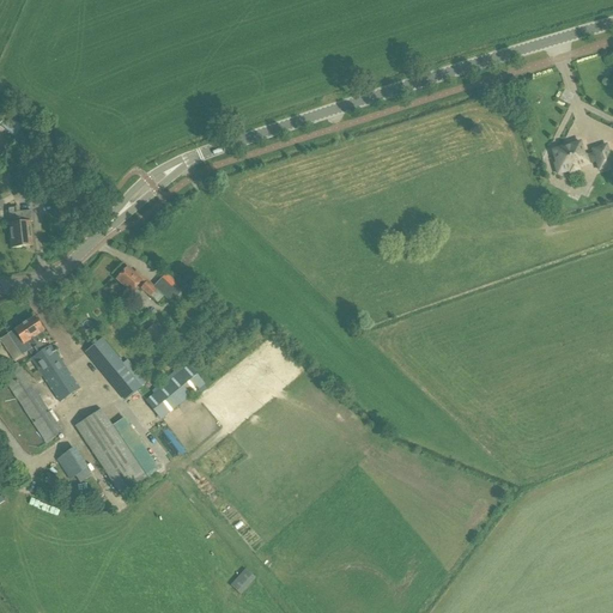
[(594,152),(584,155),(581,143),(553,151),(557,164),(554,165),(558,175),(569,171),(570,174),(581,171),(580,169),(590,165),(590,164),(598,162),(600,171),(612,165),(607,146),(593,150),(594,152)]
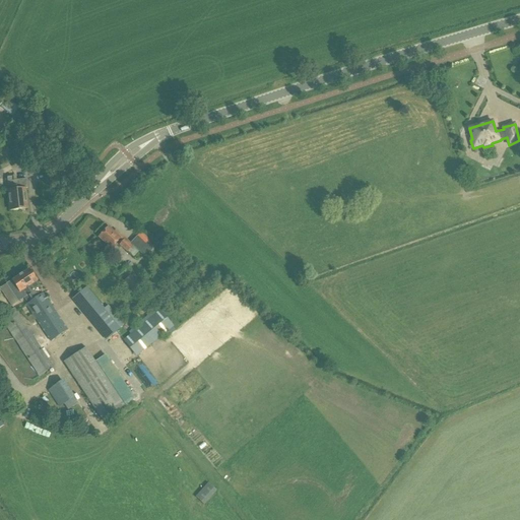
[(27,209),(25,189),(28,189),(27,180),(14,181),(13,177),(7,178),(11,211),(27,209)]
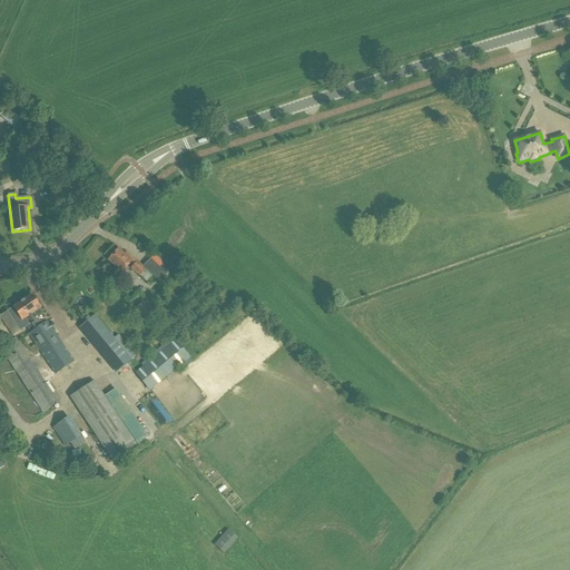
[(134,262),(120,249),(109,261),(123,274),(134,262)]
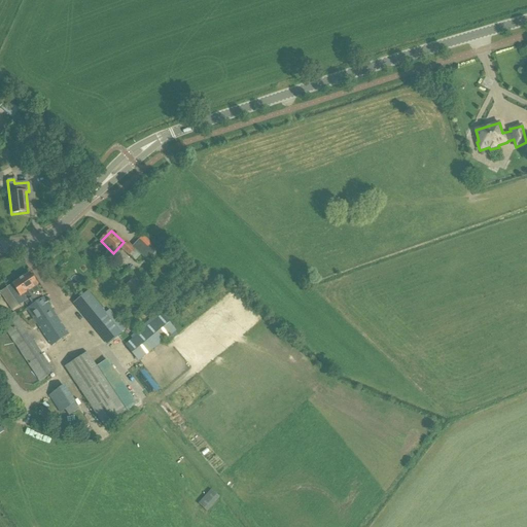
[(140,240),(147,248),(152,243),(144,236),(140,240)]
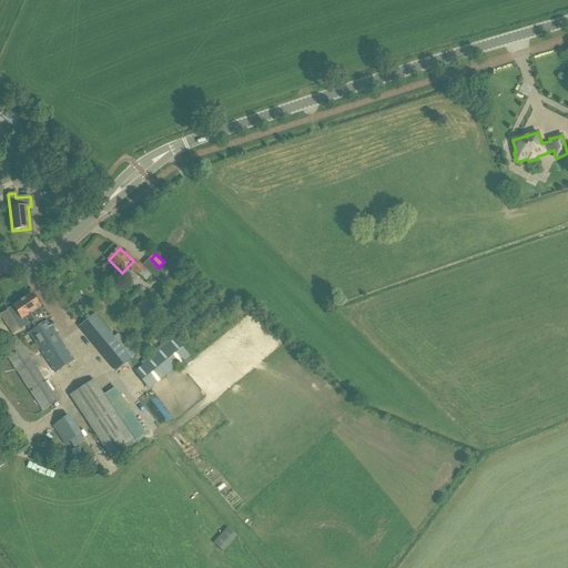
[(152,275),(137,261),(133,263),(134,264),(131,267),(146,282),(152,275)]
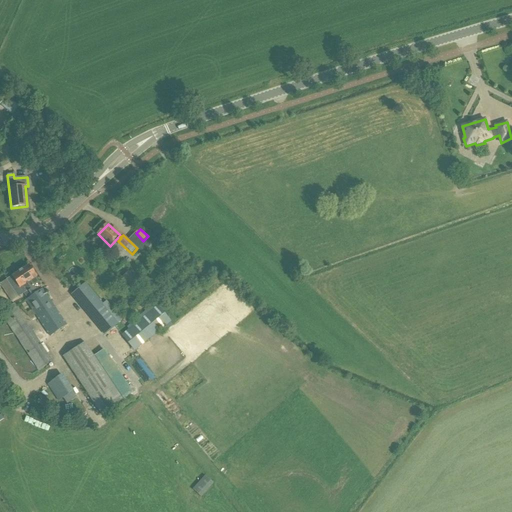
[(17,291),(26,285),(28,288),(26,290),(31,298),(26,301),(49,337),(66,326),(43,290),(38,293),(33,285),(38,282),(35,279),(37,278),(29,266),(9,279),(17,291)]
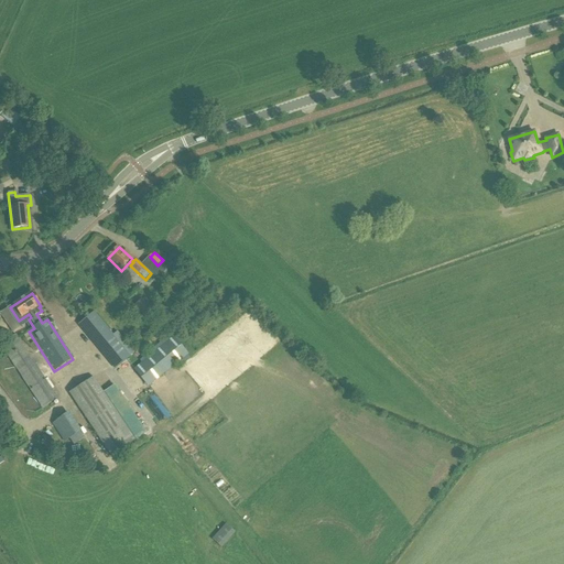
[(134,354),(120,335),(115,338),(94,313),(79,325),(116,369),(134,354)]
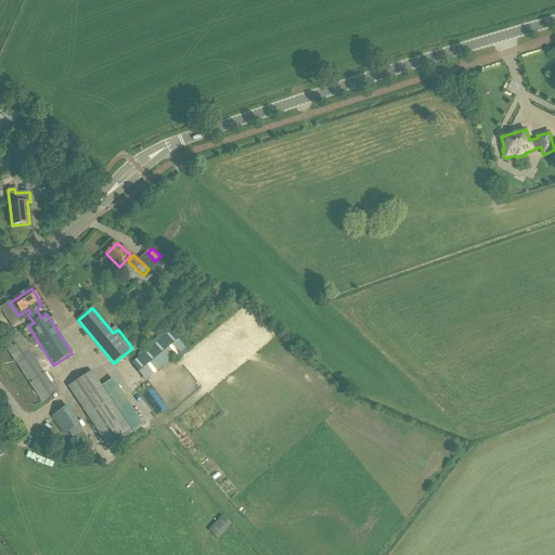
[(42,403),(57,394),(16,330),(0,340),(42,403)]
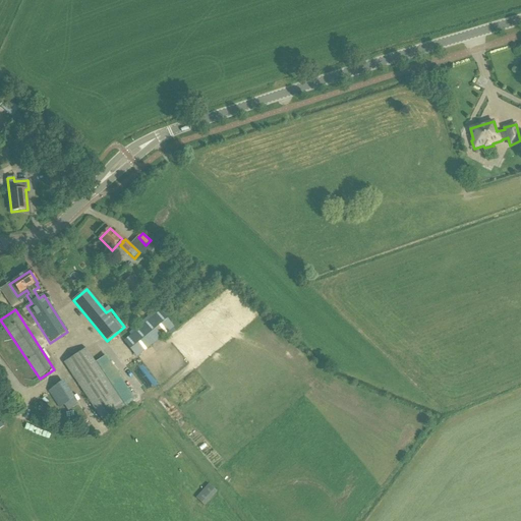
[(161,311),(125,340),(137,359),(174,329),(161,311)]
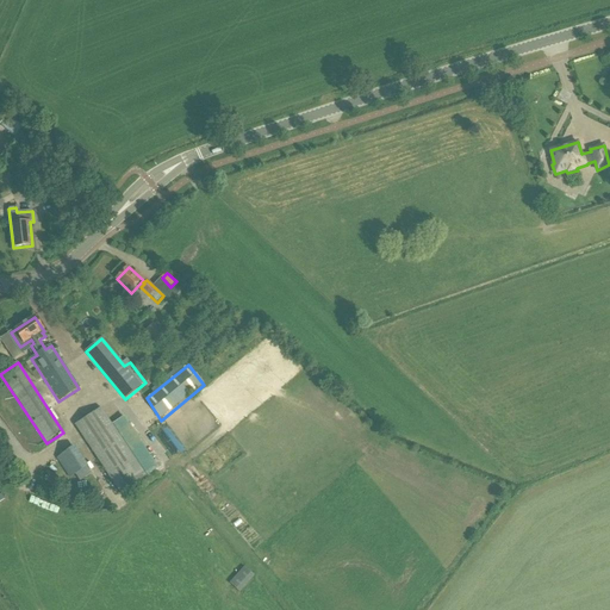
[(75,425),(120,495),(147,477),(101,408),(75,425)]
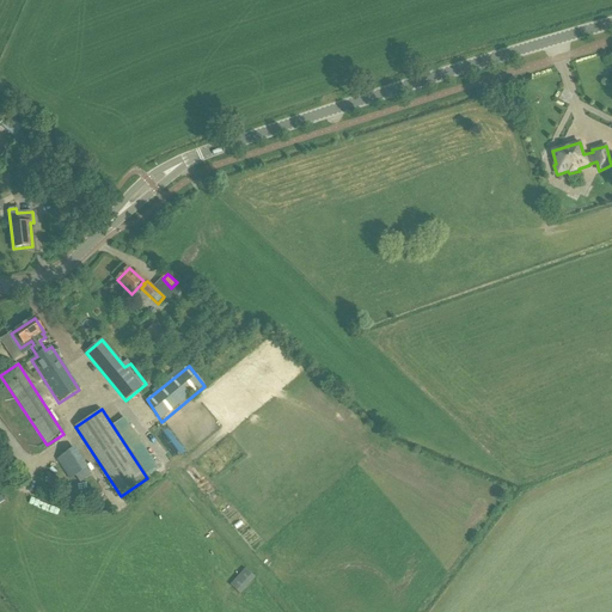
[(56,460),(71,481),(89,467),(75,448),(56,460)]
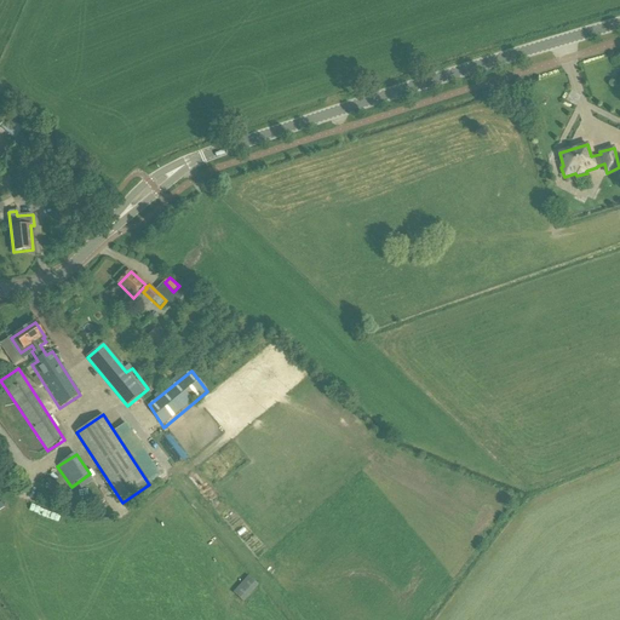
[(234,593),(245,603),(259,586),(248,577),(234,593)]
